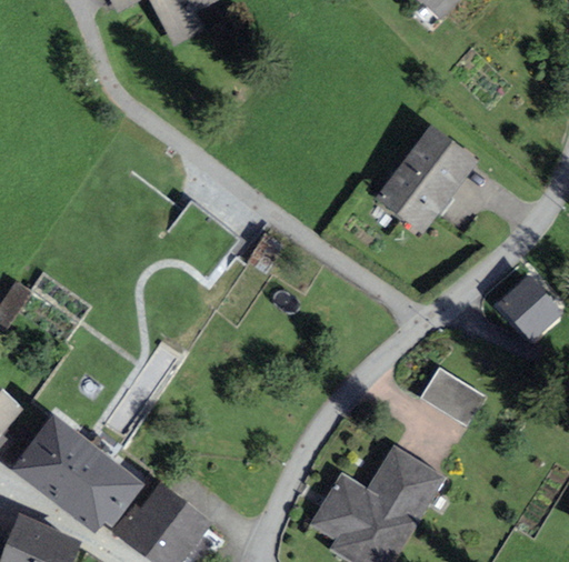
[(113,0),(118,8),(131,0),(148,0),(172,44),(205,27),(197,12),(218,0),(113,0)]
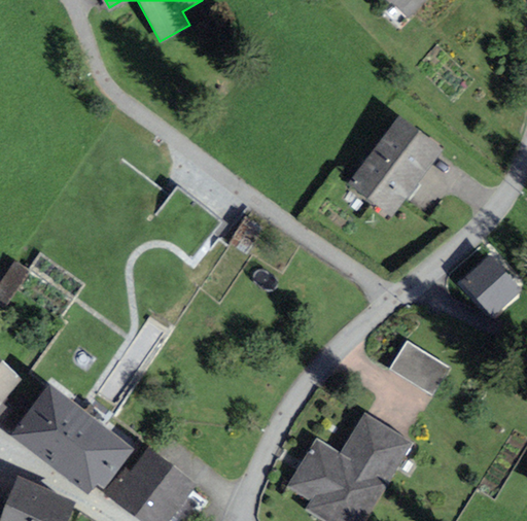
[(392,0),(410,15),(424,0),(392,0)]
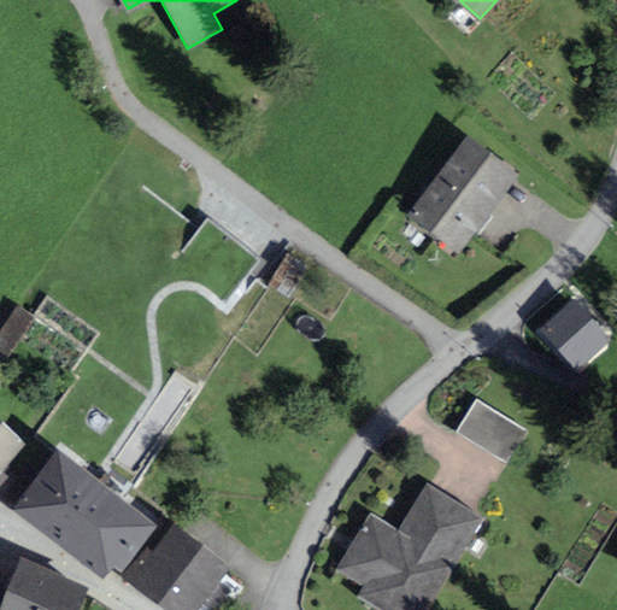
[(518,176),(468,136),(405,215),(456,254),(518,176)]
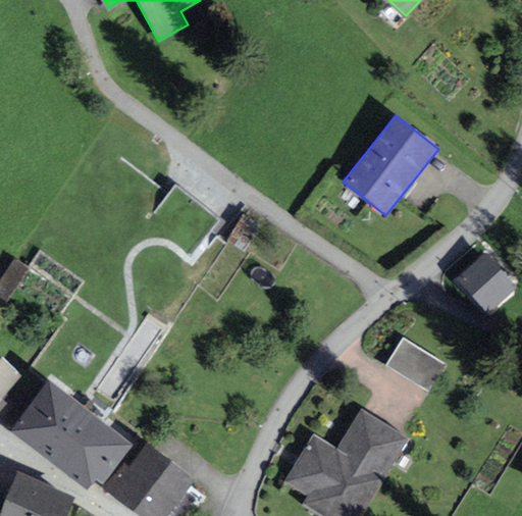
[(516,284),(484,251),(457,276),(488,309),(516,284)]
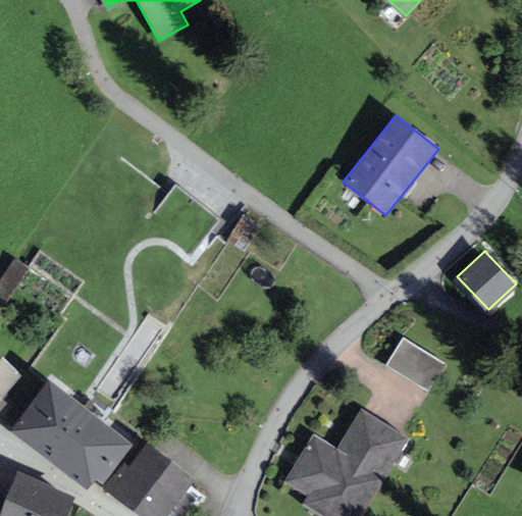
[(445,361),(403,336),(385,363),(427,389),(445,361)]
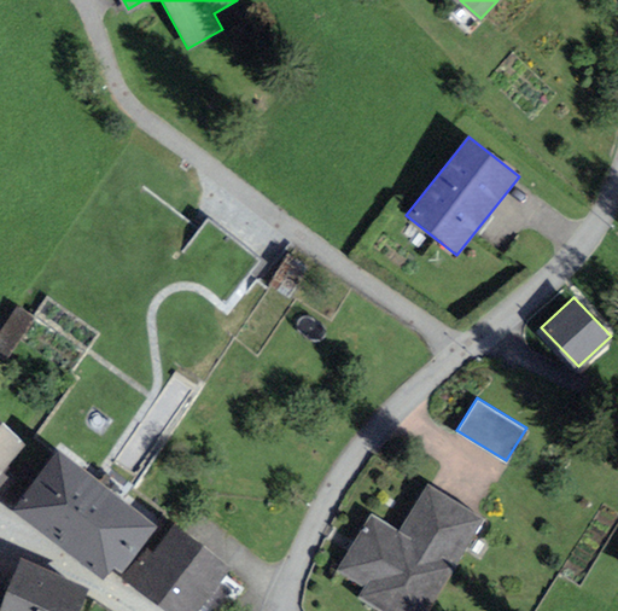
[(0,419),(0,472),(27,442),(0,419)]
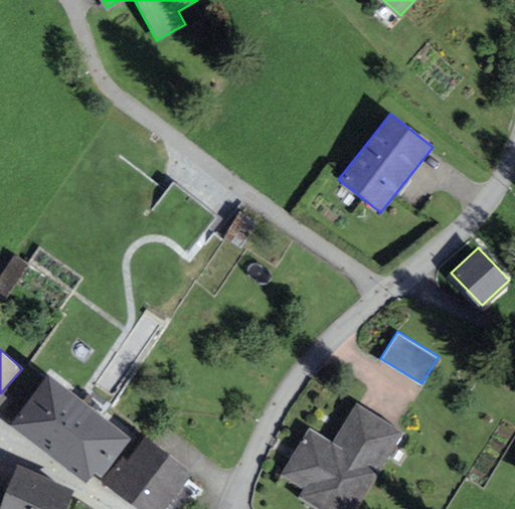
[(130,442),(46,376),(9,425),(86,484),(95,473),(101,478),(130,442)]
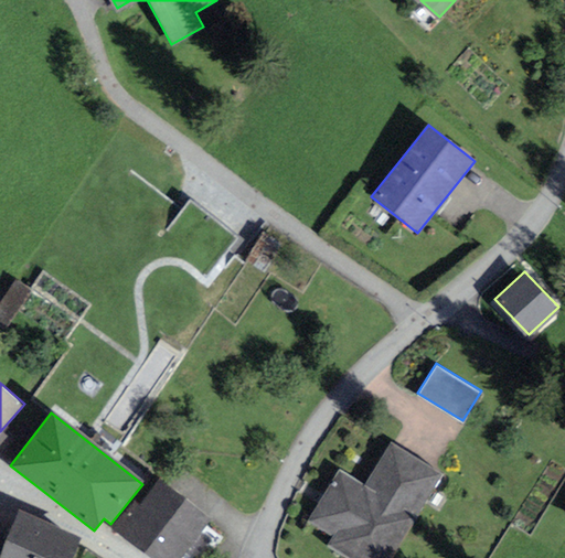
[(384,557),(443,471),(392,438),(364,480),(341,465),(304,523),(358,557),(384,557)]
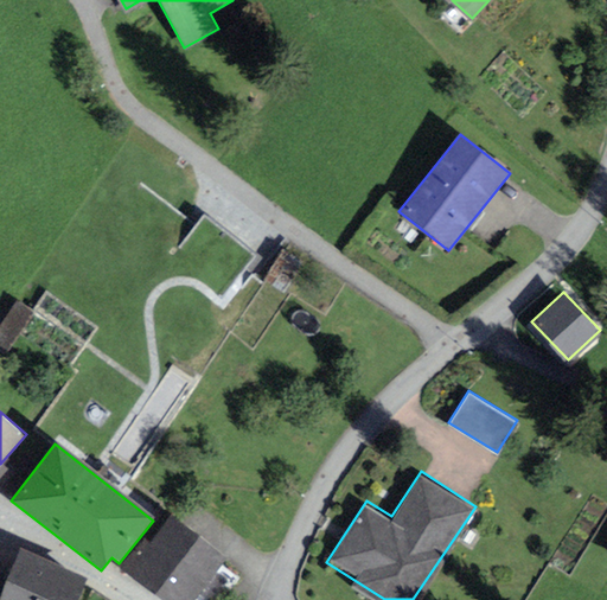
[(189,599),(223,560),(167,515),(122,570),(158,599),(189,599)]
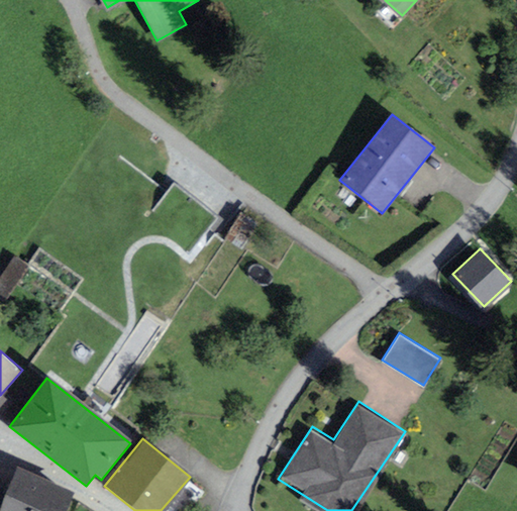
[(67,510),(75,492),(16,467),(0,507),(0,510),(67,510)]
